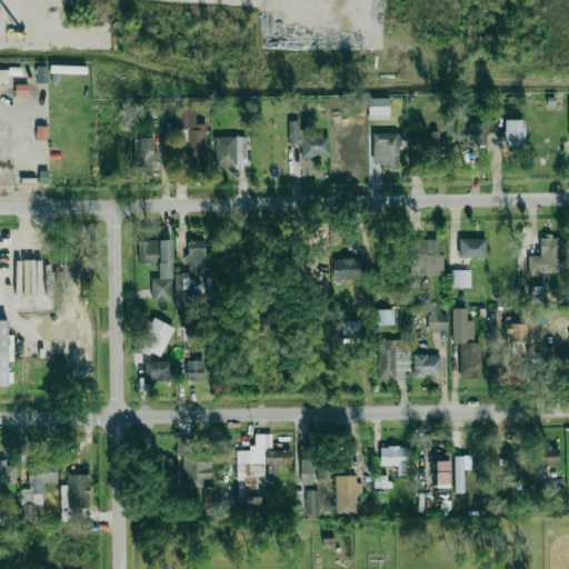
[(47,83),(47,66),(37,66),(37,83),(47,83)]
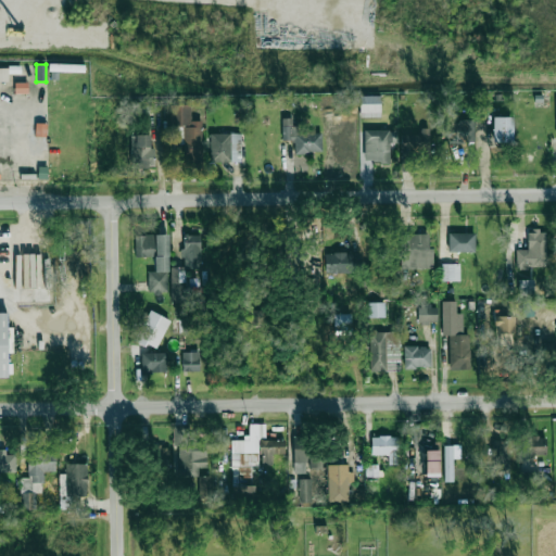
[(361,117),(380,117),(380,96),(359,96),(361,117)]
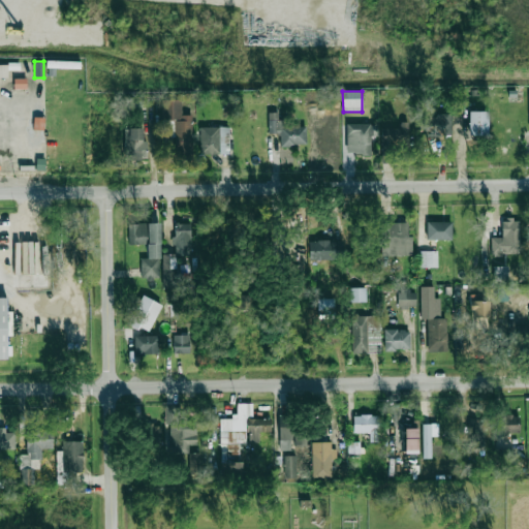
[(181,99),(161,100),(162,137),(175,137),(176,160),(192,159),(191,115),(182,116),(181,99)]
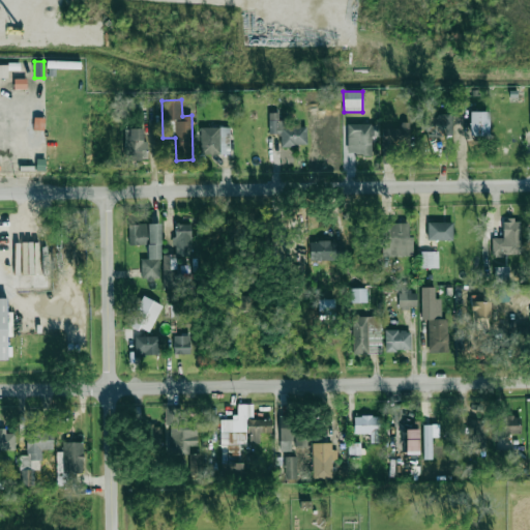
[(489,112),(469,112),(469,136),(488,136),(489,112)]
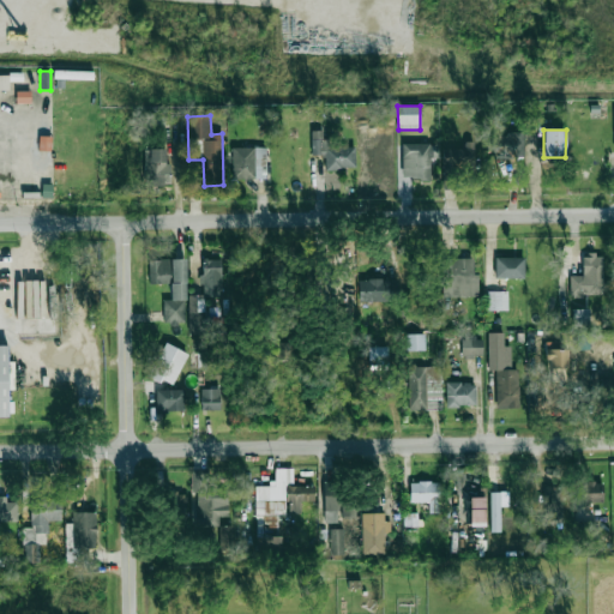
[(312,155),(325,155),(325,169),(355,169),(355,148),(336,146),(336,139),(323,139),(323,131),(312,131),(312,155)]
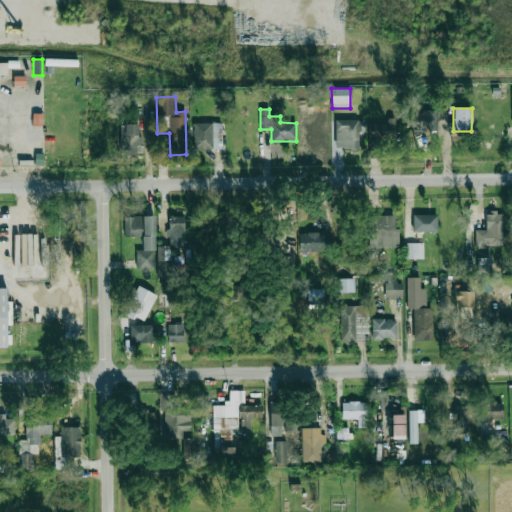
[(437,111),(414,111),(414,131),(437,130),(437,111)]
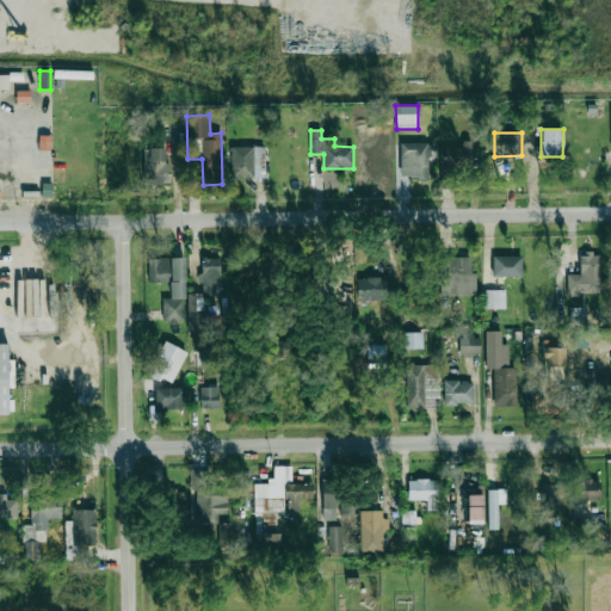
[(471,141),(462,141),(462,148),(440,148),(442,173),(455,172),(455,170),(473,168),(471,141)]
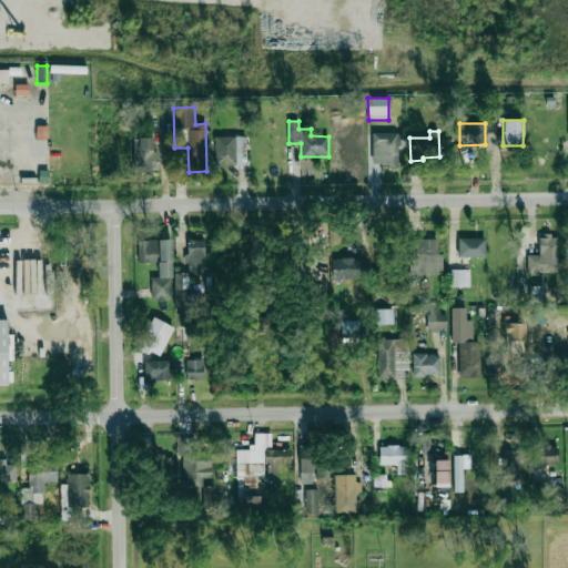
[(372,166),(398,165),(398,146),(404,146),(404,133),(372,133),(372,166)]
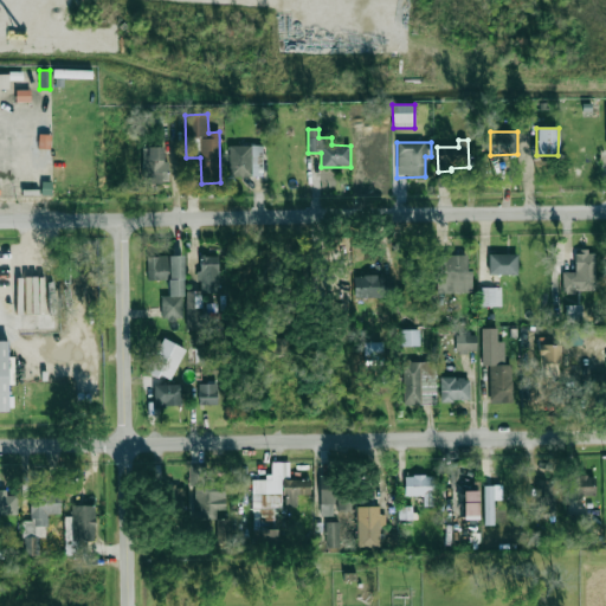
[(263,146),(229,146),(230,176),(263,175),(263,146)]
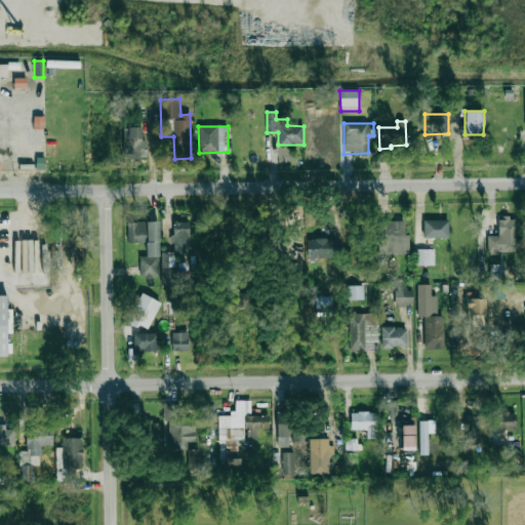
[(142,127),(123,127),(123,159),(146,159),(146,139),(142,139),(142,127)]
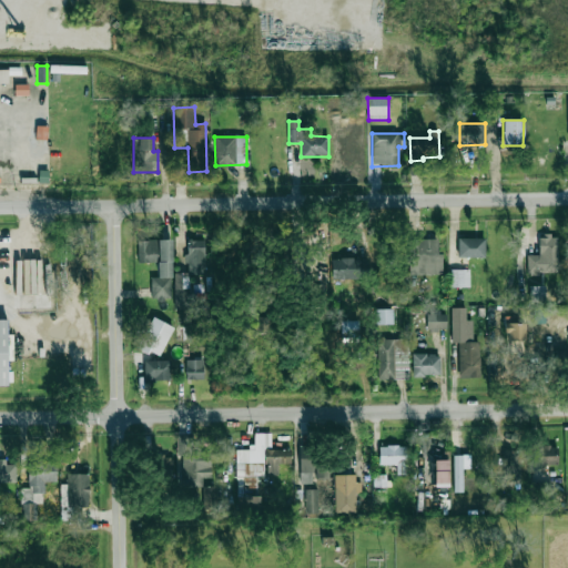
[(558,272),(558,235),(538,236),(538,255),(527,255),(527,273),(558,272)]
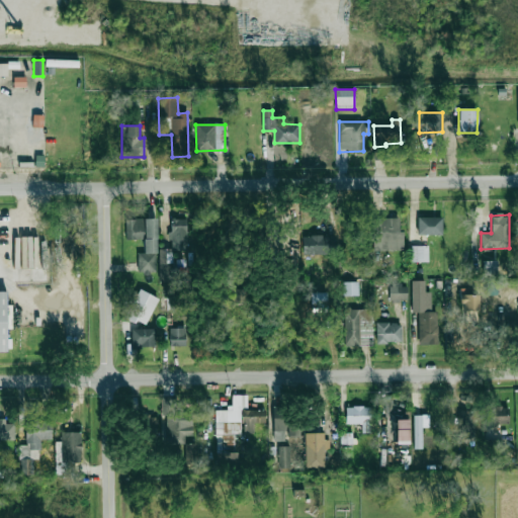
[(443,235),(442,217),(417,217),(418,235),(443,235)]
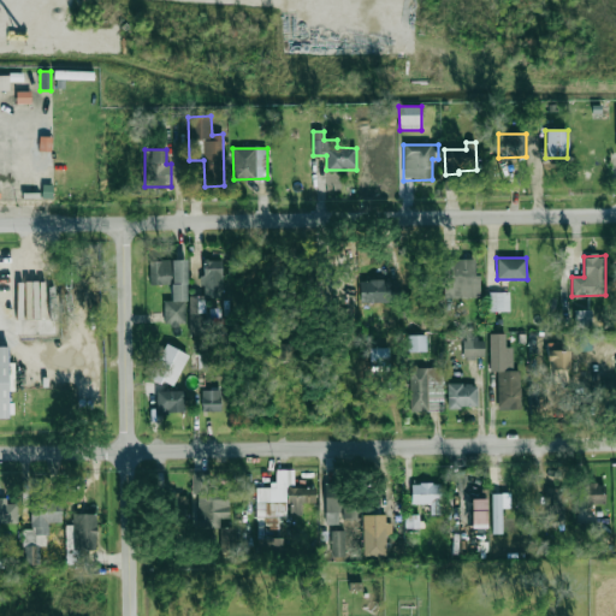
[(451,298),(480,297),(479,274),(474,274),(474,259),(450,260),(451,298)]
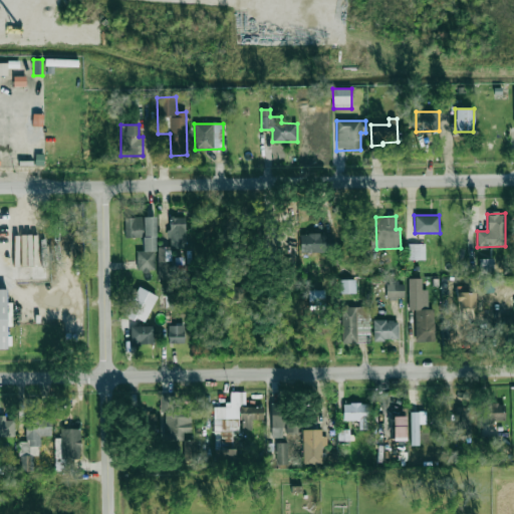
[(124,217),(125,238),(143,238),(143,251),(137,251),(137,272),(156,271),(155,217),(124,217)]
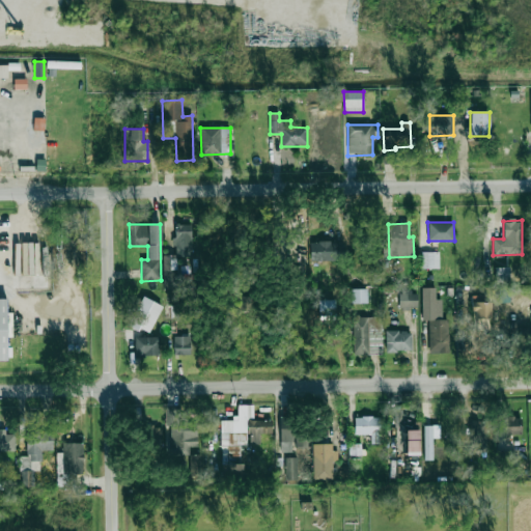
[(191,224),(174,224),(174,255),(163,255),(163,289),(176,289),(175,256),(191,256),(191,224)]
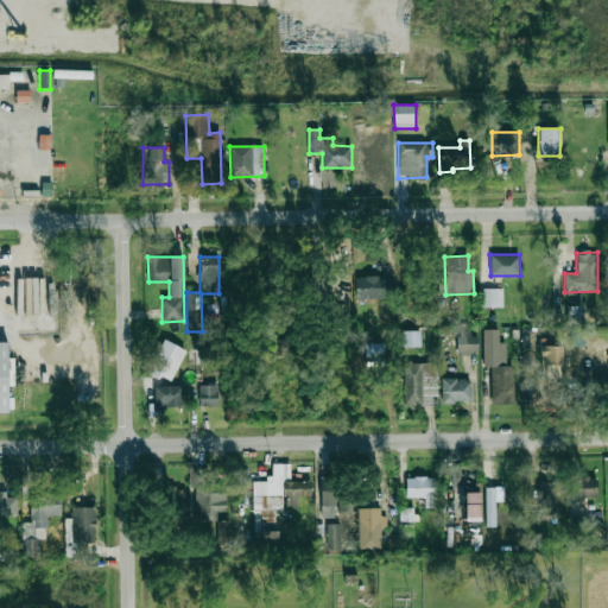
[(390,277),(354,277),(355,299),(390,298),(390,277)]
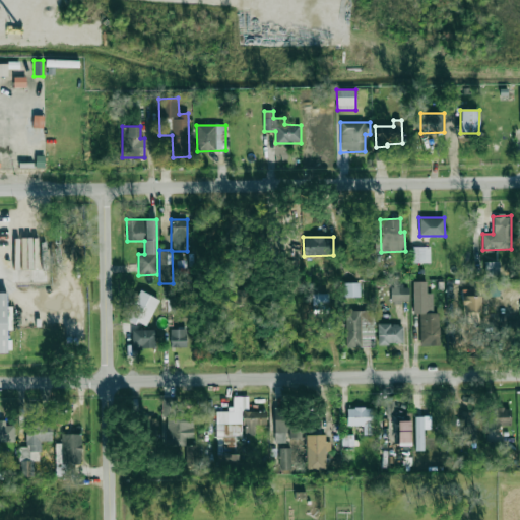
[(430,247),(412,247),(412,263),(431,263),(430,247)]
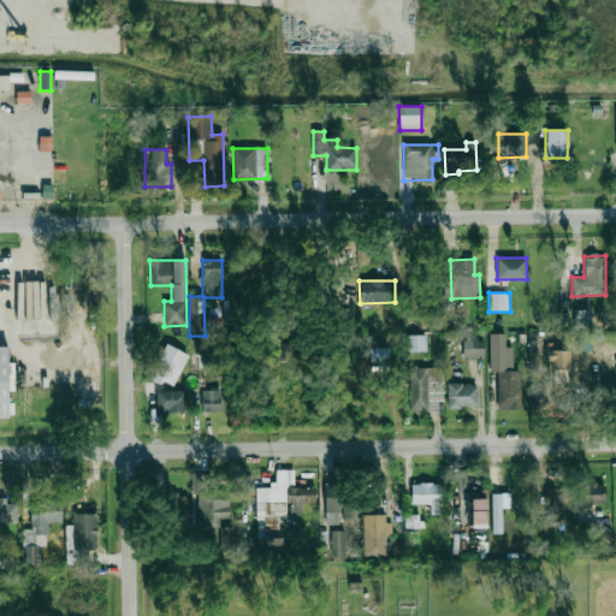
[(591,311),(574,311),(574,327),(591,329),(591,311)]
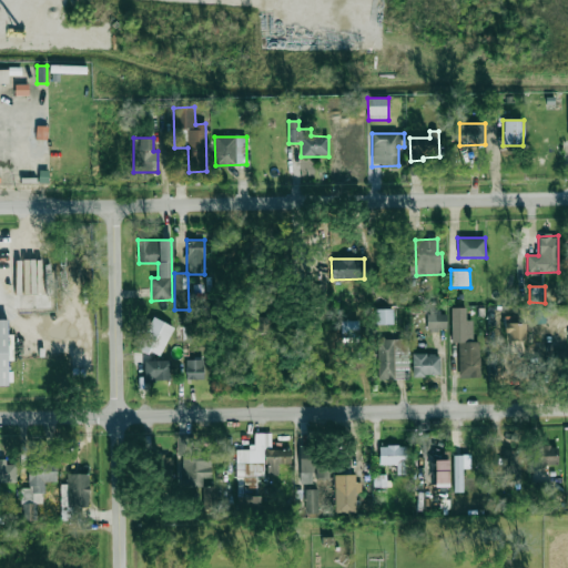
[(534,324),(546,323),(545,305),(534,306),(534,324)]
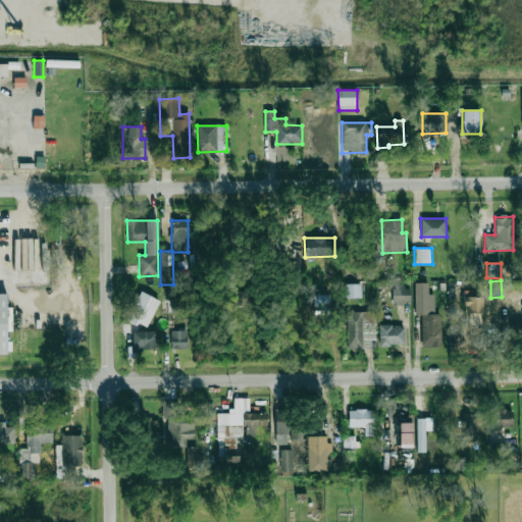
[(441,347),(440,314),(434,314),(434,294),(428,294),(428,282),(415,282),(415,315),(421,315),(422,347),(441,347)]
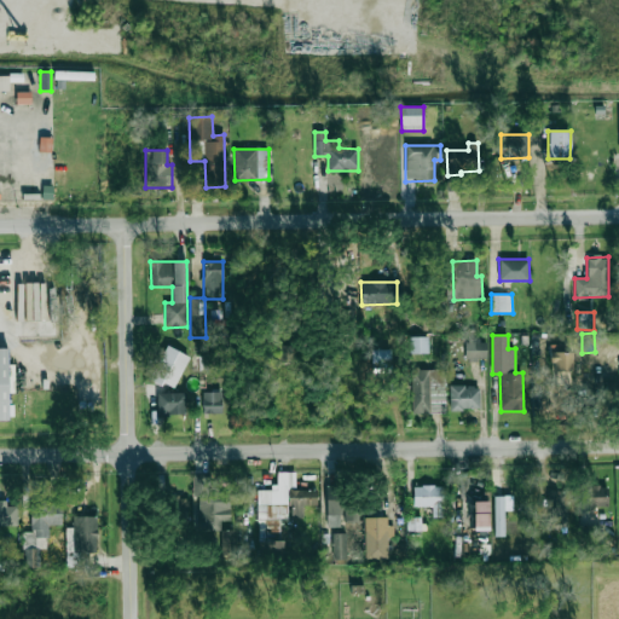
[(428,353),(427,337),(410,337),(410,354),(428,353)]
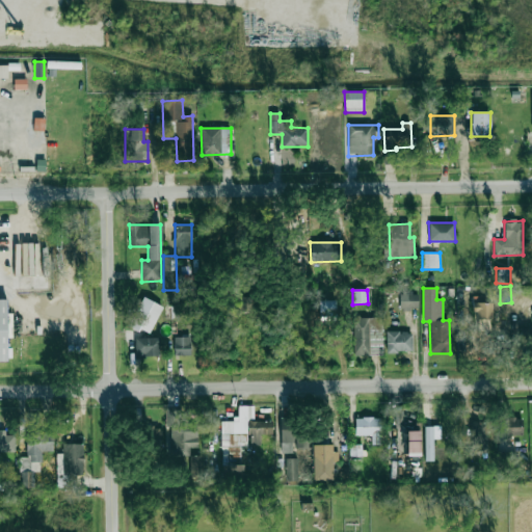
[(418,309),(418,292),(400,292),(400,309),(418,309)]
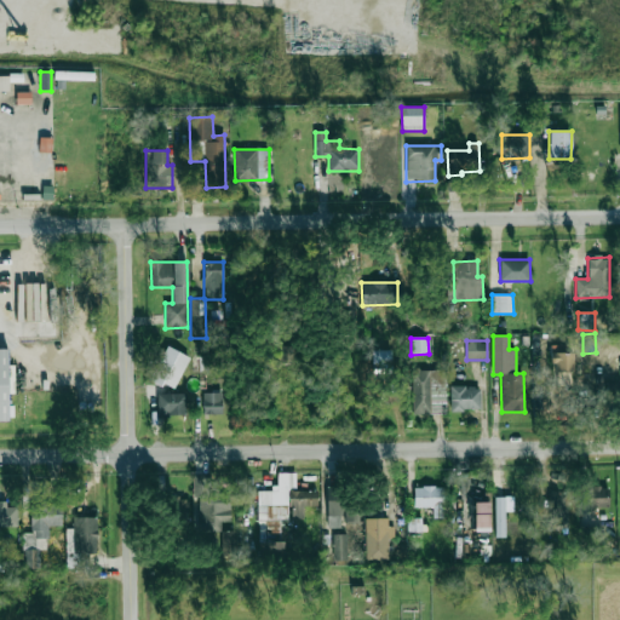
[(293,363),(293,346),(279,345),(279,362),(293,363)]
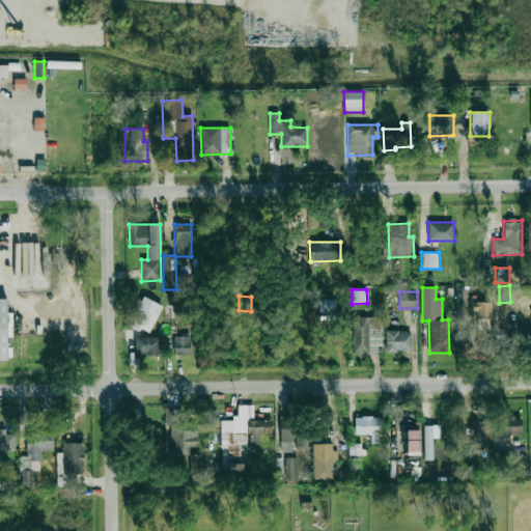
[(149,334),(162,305),(141,297),(129,326),(149,334)]
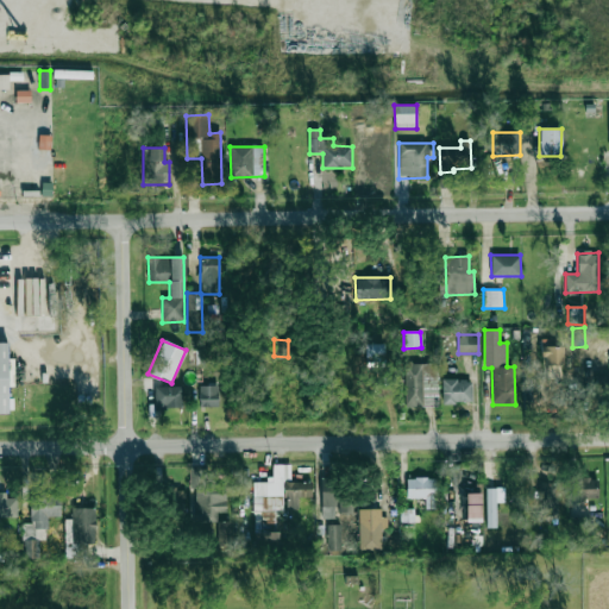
[(382,366),(383,344),(366,344),(365,366),(382,366)]
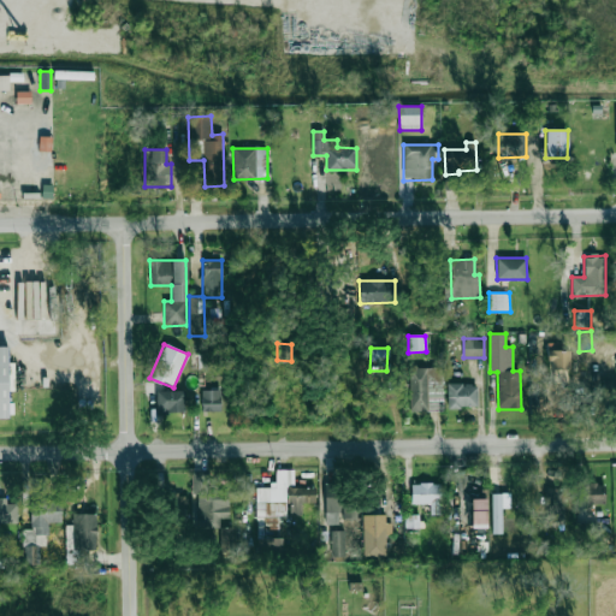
[(570,350),(548,350),(548,369),(570,368),(570,350)]
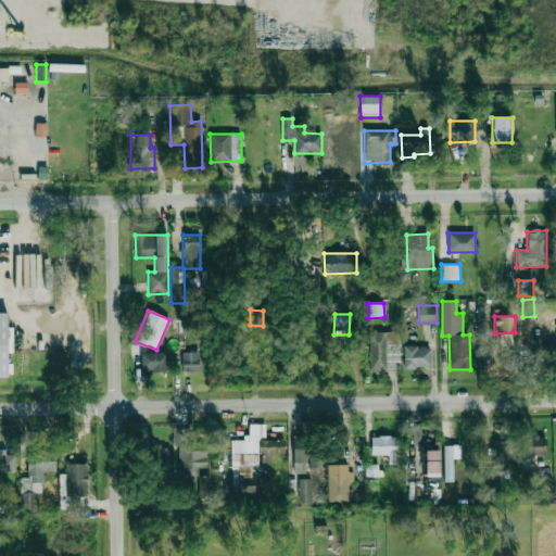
[(368,371),(384,371),(387,331),(370,331),(368,371)]
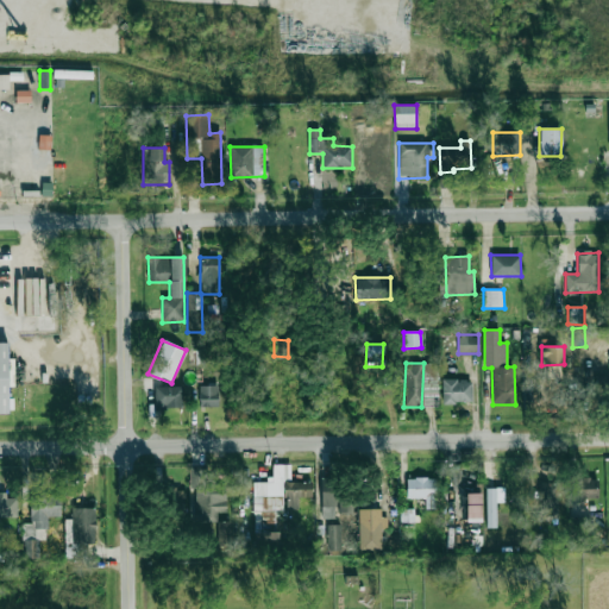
[(441,403),(472,403),(472,380),(441,380),(441,403)]
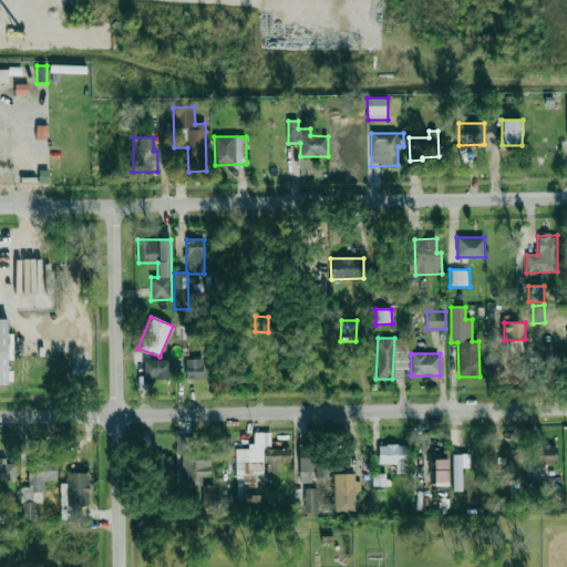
[(203,359),(185,359),(185,379),(203,379),(203,359)]
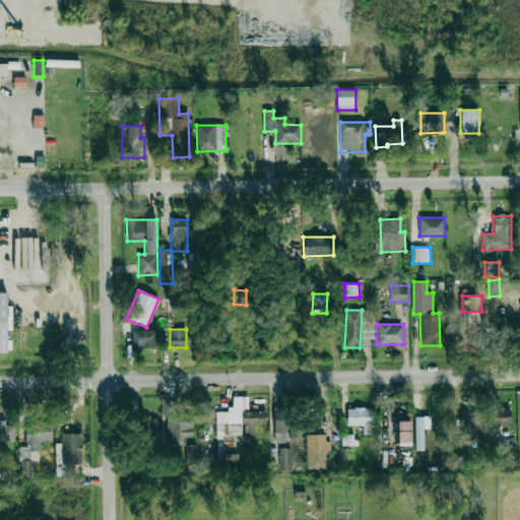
[(155,330),(131,330),(131,348),(156,348),(155,330)]
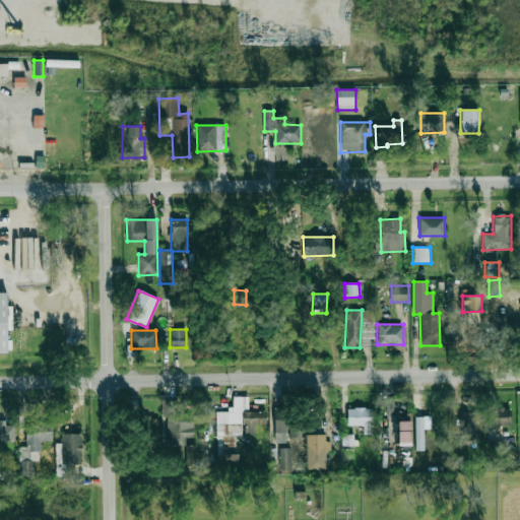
[(216,410),(217,467),(237,466),(236,435),(254,435),(254,425),(266,425),(266,411),(248,411),(248,396),(233,397),(234,409),(216,410)]
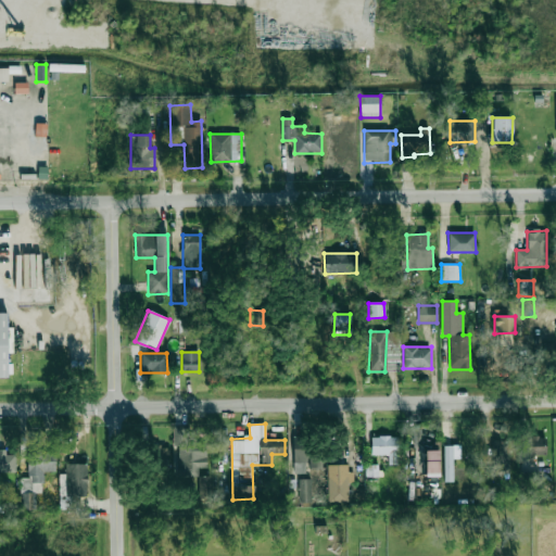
[(206,468),(207,438),(190,437),(190,427),(173,426),(172,446),(179,446),(178,477),(199,477),(199,468),(206,468)]
